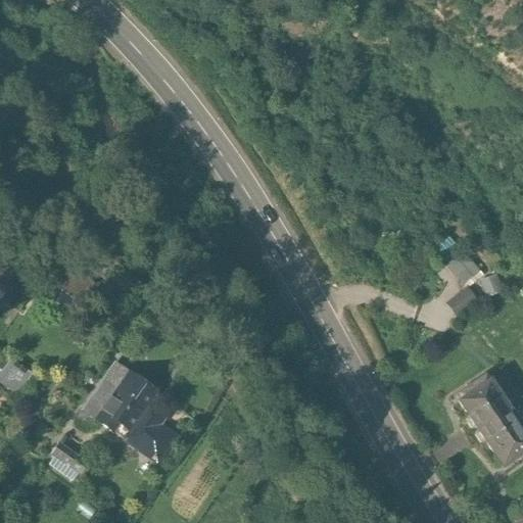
[(478,272),(463,252),(445,266),(462,285),(478,272)]
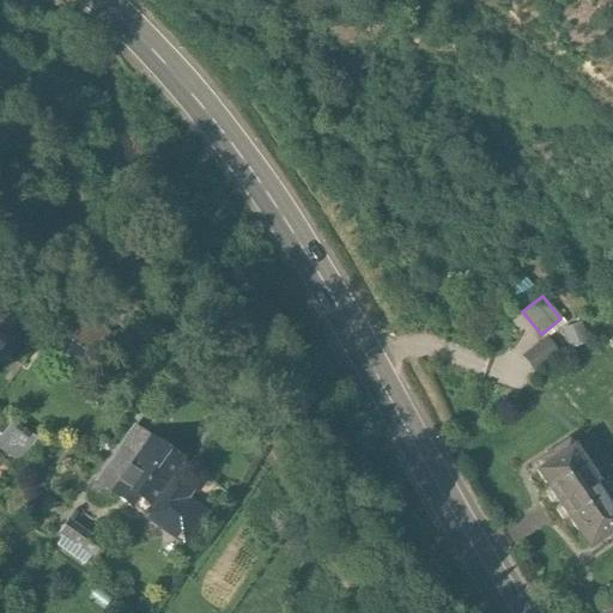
[(0,309),(0,332),(8,339),(19,323),(0,309)]
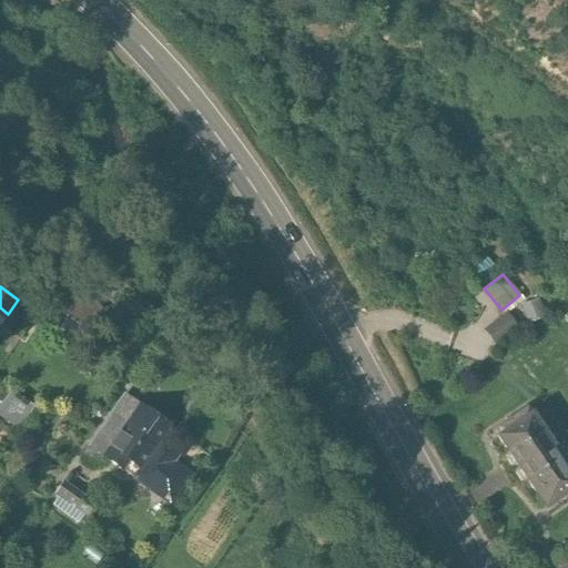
[(537,301),(520,306),(527,322),(543,316),(537,301)]
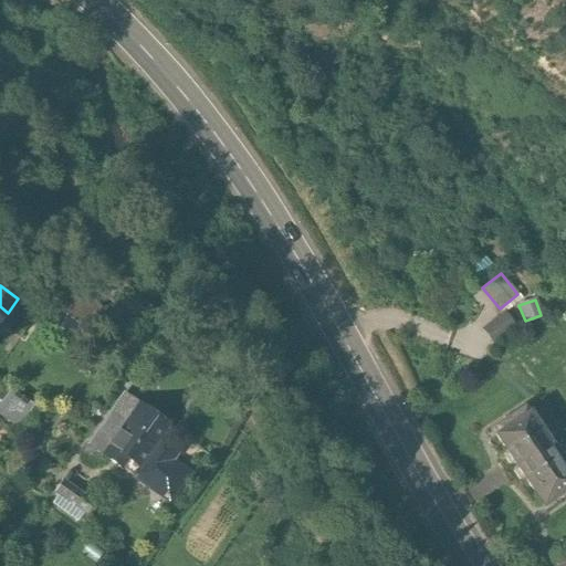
[(0,325),(1,326),(10,314),(8,313),(0,306),(0,325)]
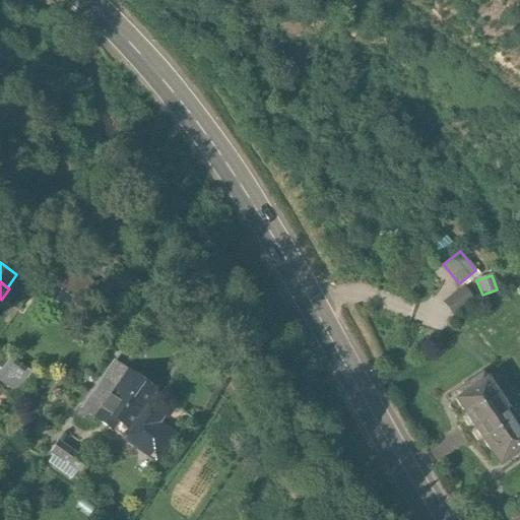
[(462,287),(445,302),(454,313),(471,299),(462,287)]
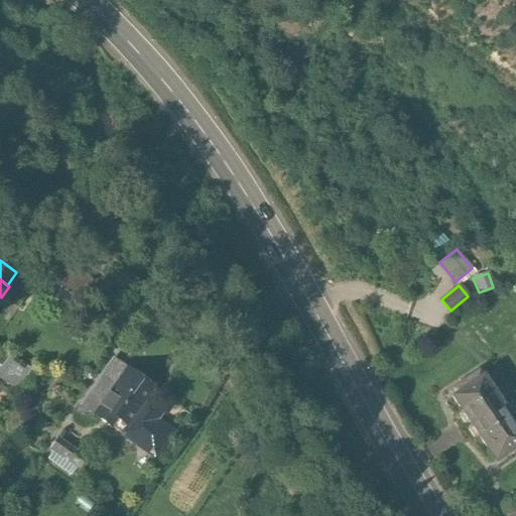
[(25,297),(9,286),(1,297),(17,308),(25,297)]
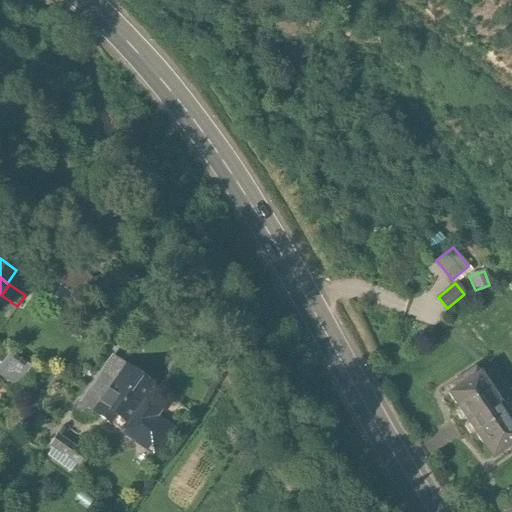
[(11,354),(0,368),(0,376),(15,388),(30,368),(11,354)]
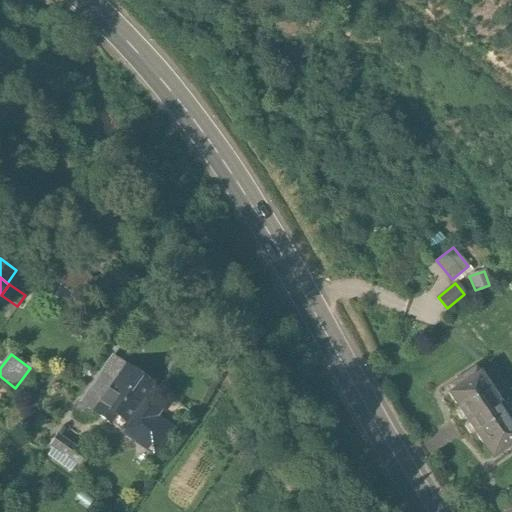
[(168,399),(111,360),(76,411),(87,418),(92,411),(111,424),(116,418),(127,425),(122,432),(151,452),(168,428),(154,418),(168,399)]
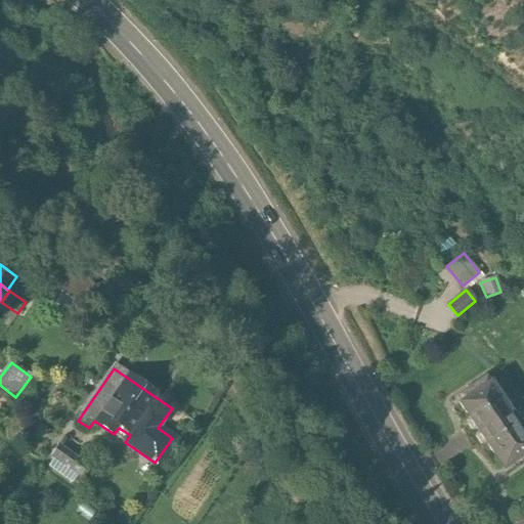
[(471,432),(476,432),(507,410),(522,401),(512,386),(496,395),(484,378),(449,401),(453,408),(459,405),(468,419),(465,423),(471,432)]
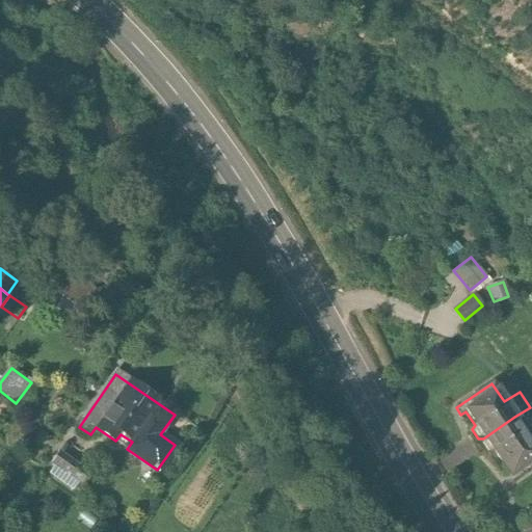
[(531,460),(531,443),(514,417),(483,439),(481,444),(486,452),(493,452),(509,477),(531,460)]
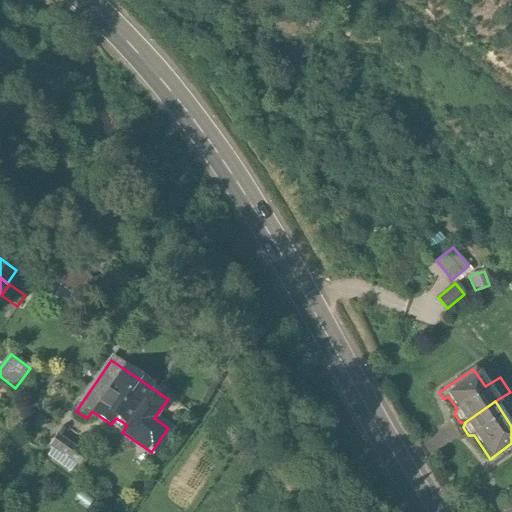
[(81,453),(57,436),(50,447),(74,464),(81,453)]
